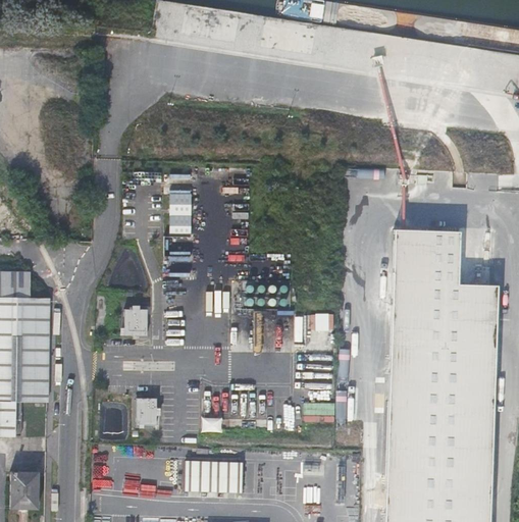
[(171,195),(171,237),(193,237),(193,195),(171,195)]
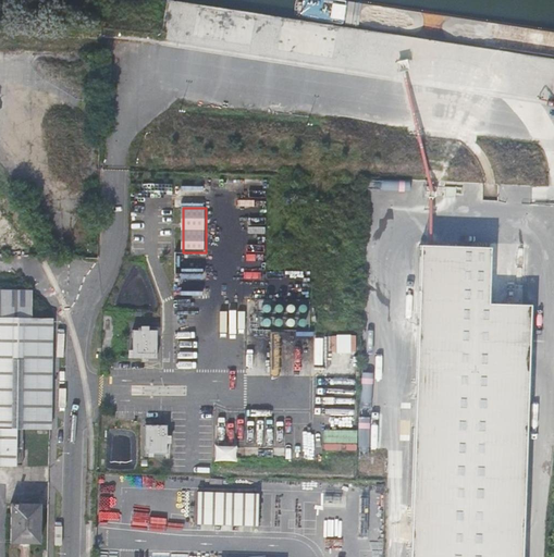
[(493,247),(423,245),(411,556),(525,556),(533,305),(491,302),(493,247)]
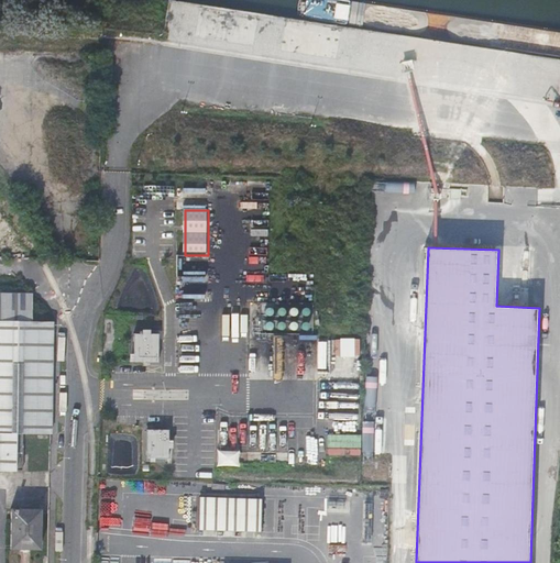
[(0,291),(0,468),(23,470),(23,432),(51,432),(52,321),(32,321),(32,291),(0,291)]
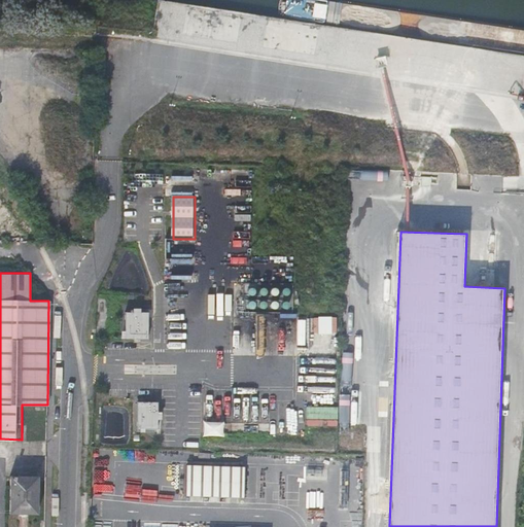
[(150,313),(128,312),(128,338),(128,339),(150,340),(150,338),(150,313)]
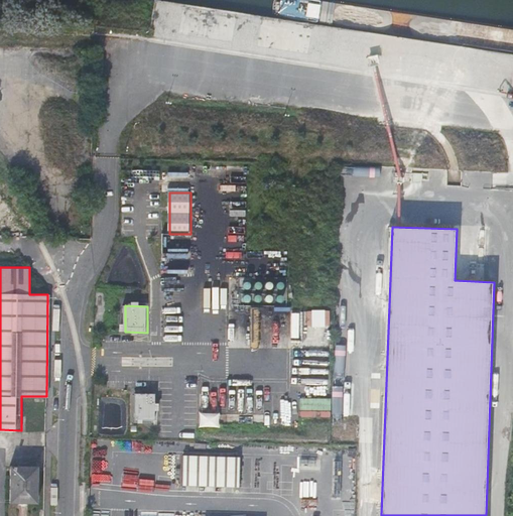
[(156,393),(136,394),(136,419),(156,419),(156,393)]
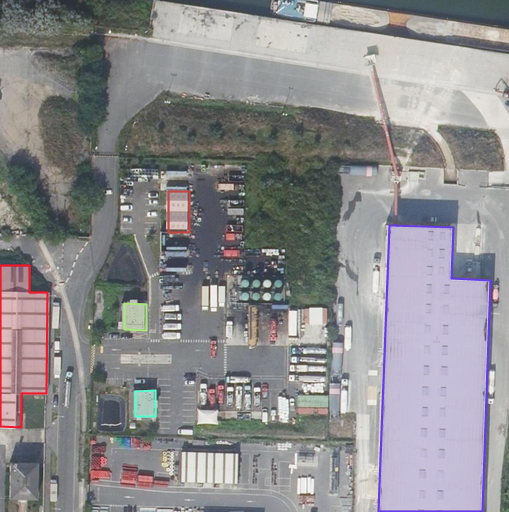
[(201,409),(201,423),(221,423),(221,409),(201,409)]
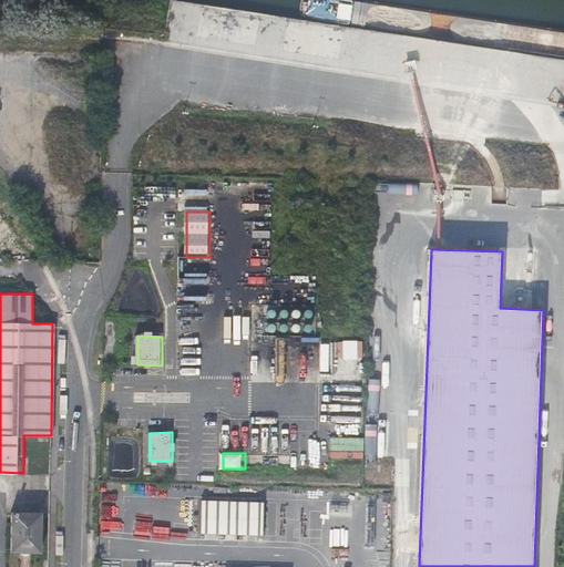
[(266,503),(204,501),(203,534),(265,536),(266,503)]
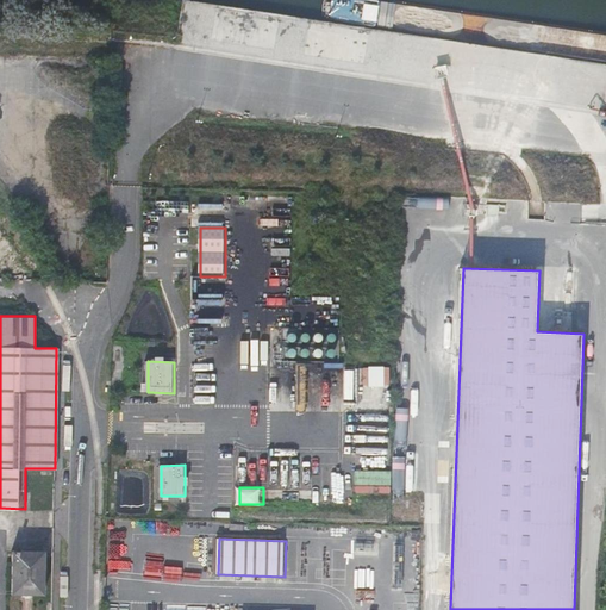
[(214,564),(214,542),(169,543),(169,565),(214,564)]
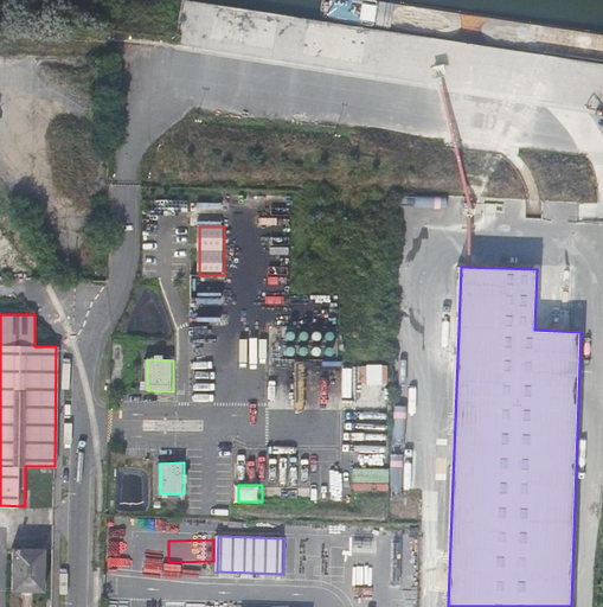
[(13,548),(13,589),(12,606),(43,606),(44,548),(13,548)]
